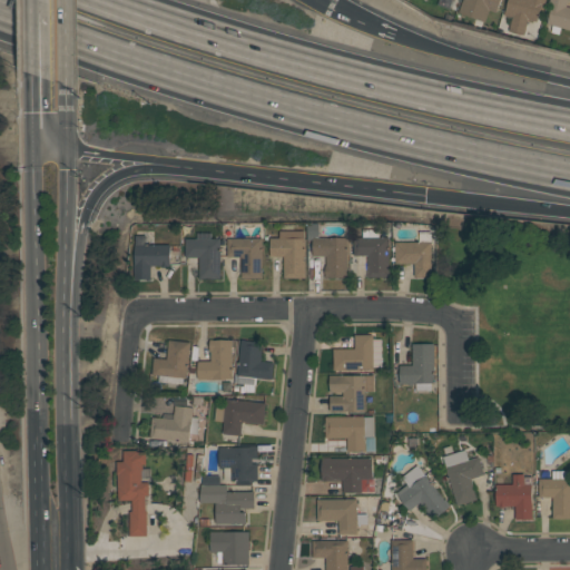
[(501,0),(497,13),(489,10),(484,22),(458,12),(462,0),(501,0)]
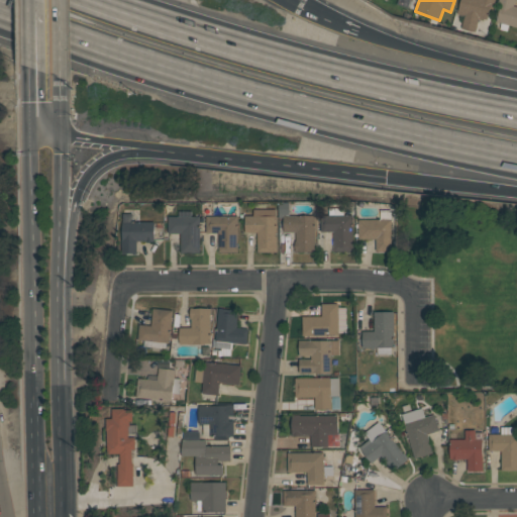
[(456,13),(459,0),(494,0),(494,3),(492,2),(487,19),(484,18),(483,20),(478,19),(475,32),(460,28),(463,15),(456,13)]
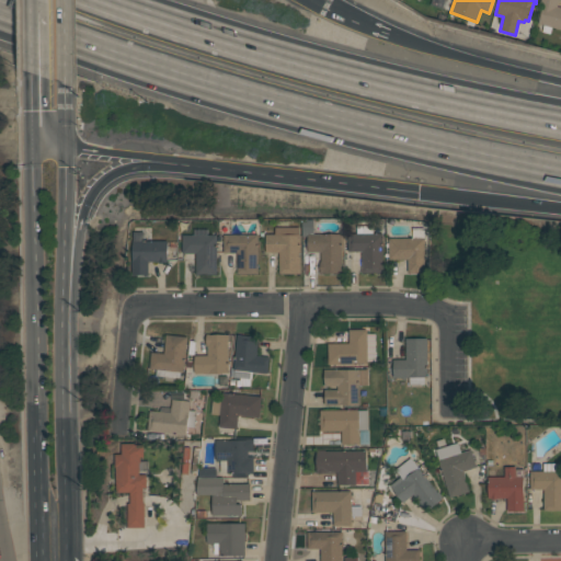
[(538,23),(542,3),(539,2),(539,0),(558,0),(557,6),(560,7),(560,29),(551,26),(549,33),(541,32),(544,25),(538,23)]
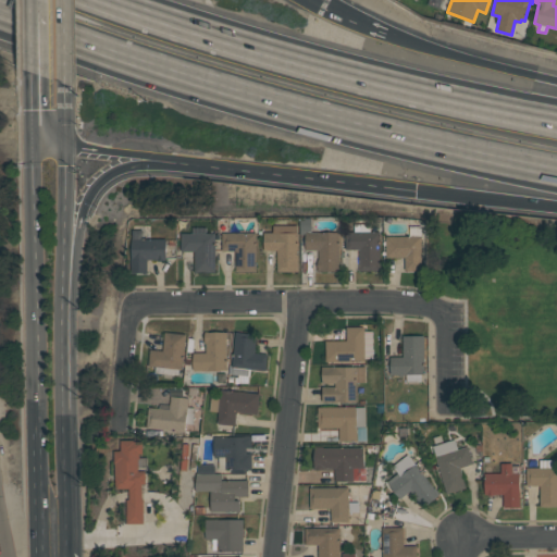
[(380,270),(359,270),(359,249),(345,249),(345,232),(354,231),(354,223),(370,223),(370,232),(380,231),(380,270)]
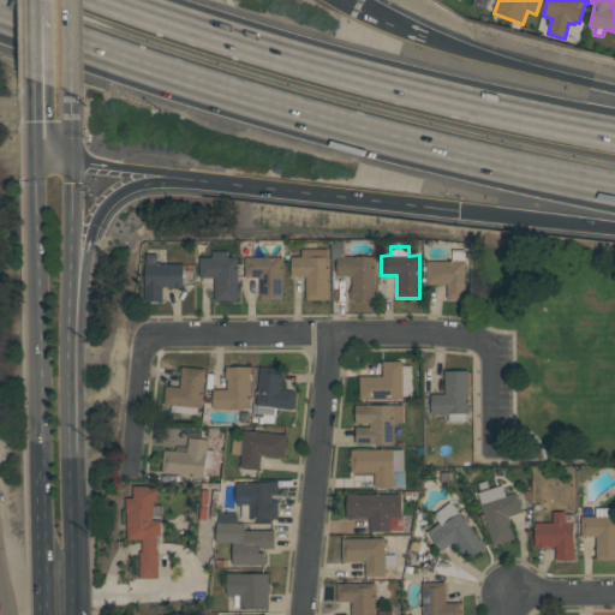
[(305,276),(291,276),(291,257),(302,257),(302,249),(328,249),(328,256),(329,256),(328,299),(305,299),(305,276)]
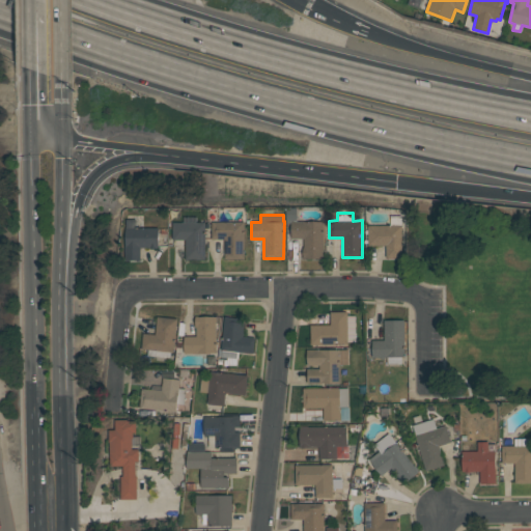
[(401,215),(401,257),(386,257),(386,245),(367,246),(367,225),(390,225),(390,215),(401,215)]
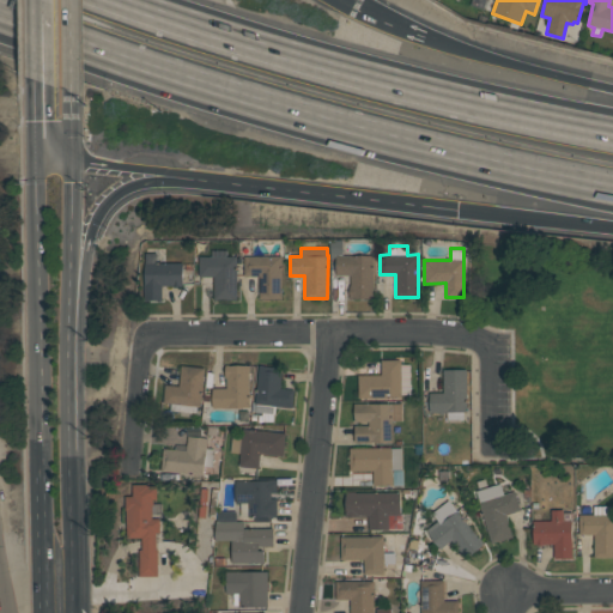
[(236,299),(213,299),(213,277),(199,277),(199,256),(211,256),(211,250),(226,250),(226,256),(236,256),(236,299)]
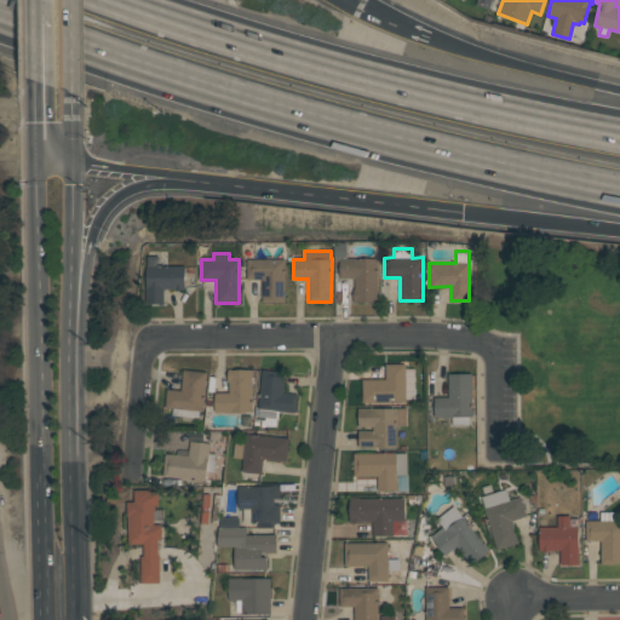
[(184,267),(184,290),(181,290),(174,290),(174,288),(164,288),(164,303),(144,303),(144,267),(145,267),(145,256),(158,256),(158,267),(184,267)]
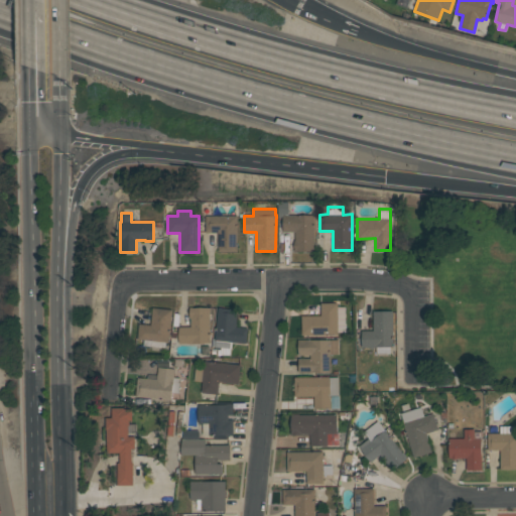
[(237,251),(218,252),(218,232),(206,232),(206,216),(237,215),(237,251)]
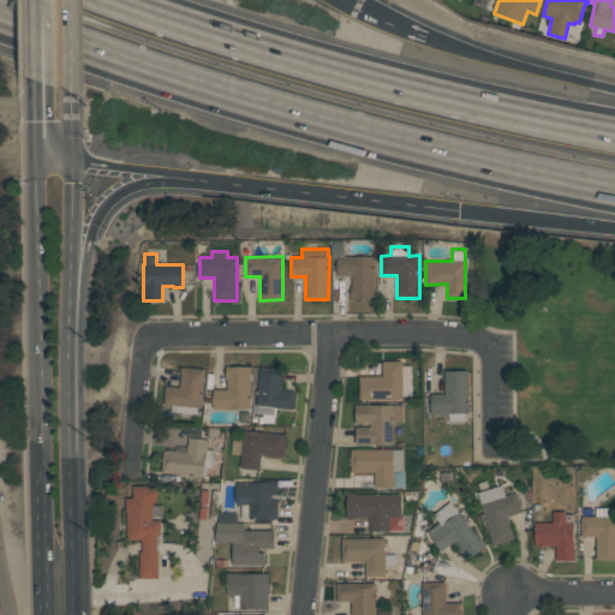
[(376,298),(350,299),(350,286),(351,286),(351,276),(338,276),(336,256),(352,256),(374,256),(374,257),(377,257),(377,274),(374,274),(374,292),(376,292),(376,298)]
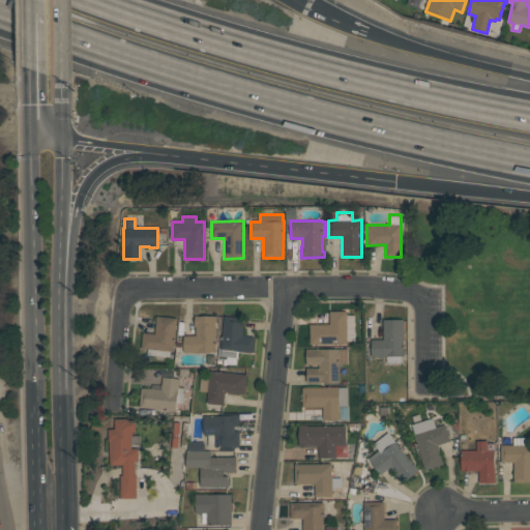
[(354,315),(354,341),(347,342),(347,344),(310,344),(310,324),(329,324),(329,311),(347,311),(347,315),(354,315)]
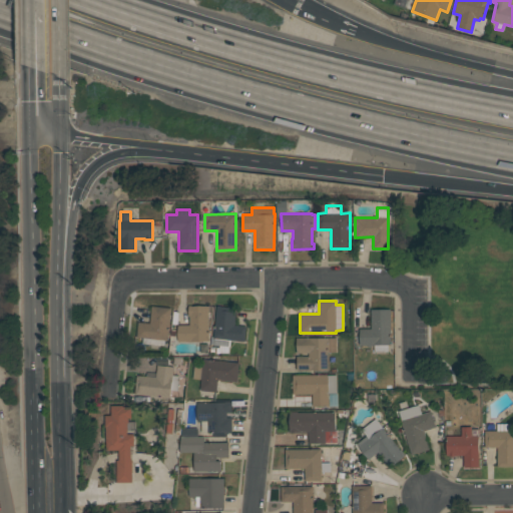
[(177,341),(177,325),(189,325),(189,316),(188,316),(188,306),(190,305),(190,306),(209,306),(209,311),(208,312),(208,341),(177,341)]
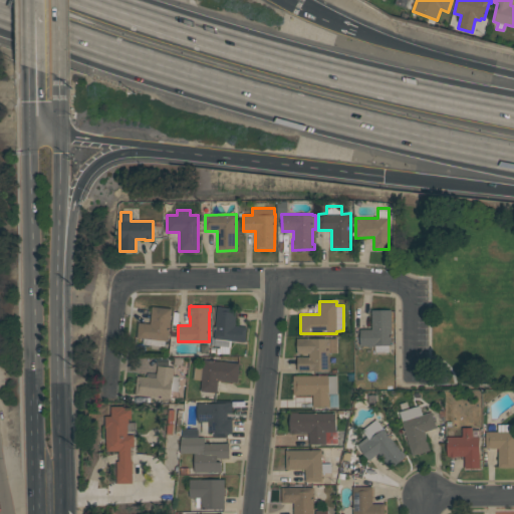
[(172,308),(169,341),(165,340),(165,346),(143,343),(144,338),(137,337),(139,322),(150,323),(152,306),(172,308)]
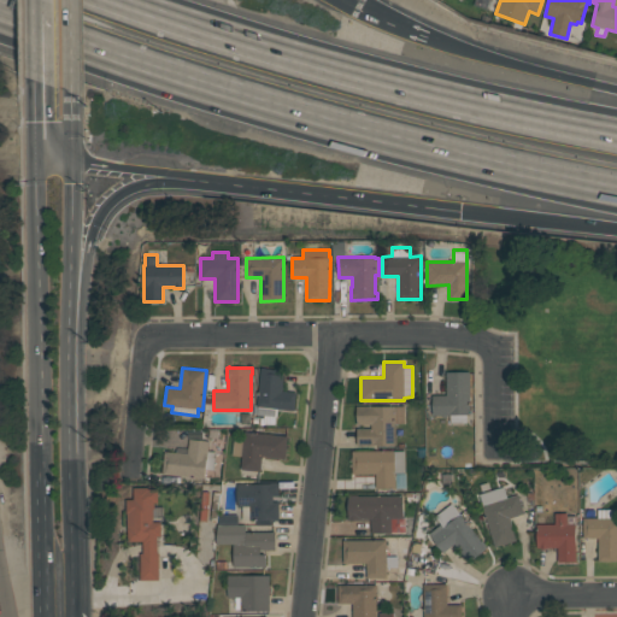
[(253,415),(254,404),(257,404),(260,368),(283,370),(281,391),(295,393),(293,410),(277,409),(276,417),(253,415)]
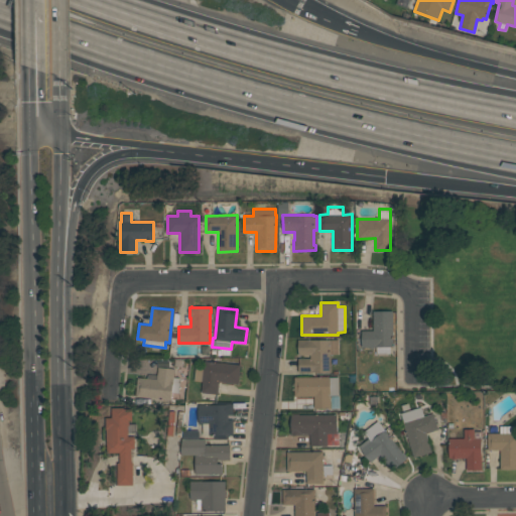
[(392,310),(393,347),(390,347),(390,353),(376,353),(376,347),(373,347),(373,349),(369,349),(369,347),(362,347),(362,331),(373,331),(373,310),(392,310)]
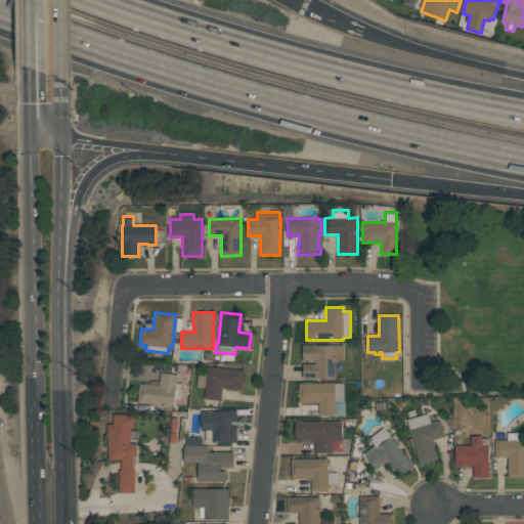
[(344,345),(344,359),(335,359),(336,378),(303,378),(303,363),(315,363),(315,360),(303,360),(303,345),(316,345),(344,345)]
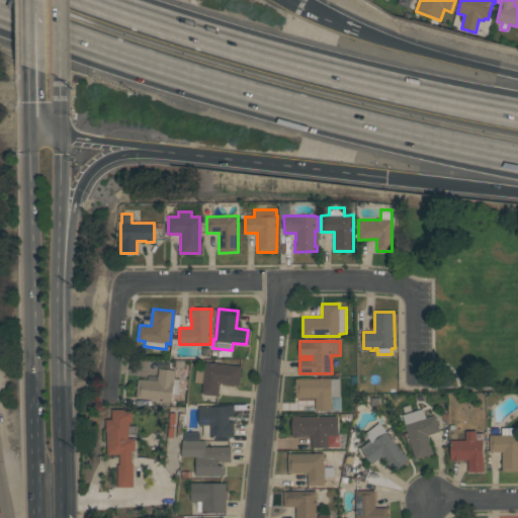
[(201,394),(202,382),(194,381),(196,367),(203,367),(204,362),(241,366),(239,385),(220,383),(219,396),(201,394)]
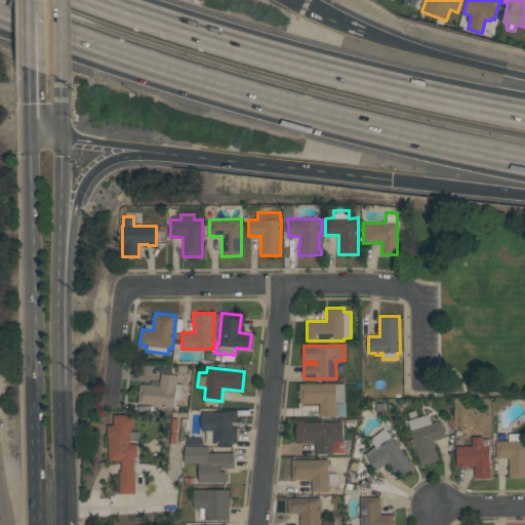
[(139,384),(159,386),(161,373),(177,374),(174,407),(137,403),(139,384)]
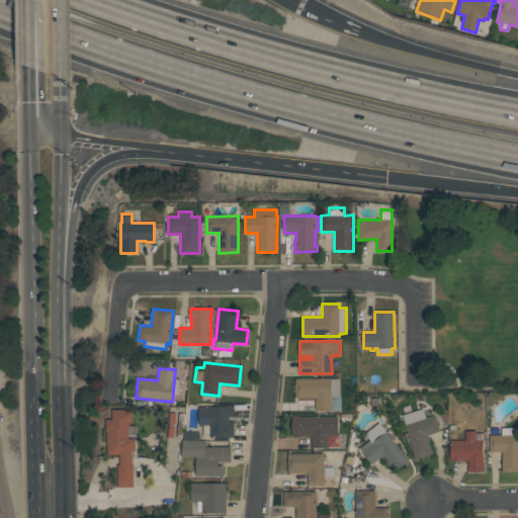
[(339,377),(339,397),(331,397),(332,410),(315,410),(315,398),(295,398),(295,378),(339,377)]
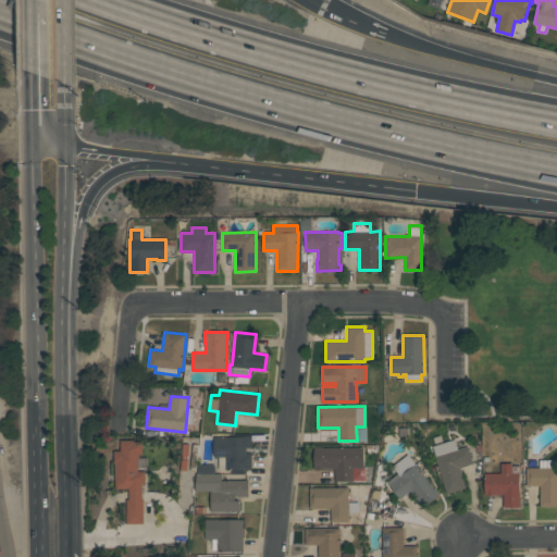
[(251,469),(224,469),(224,457),(213,458),(213,436),(234,436),(234,433),(249,433),(249,435),(251,435),(251,448),(246,448),(246,453),(251,453),(251,469)]
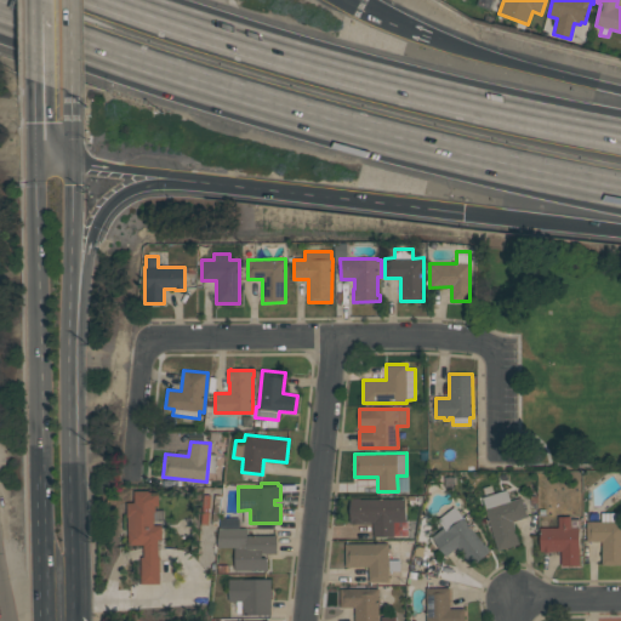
[(159,584),(141,584),(141,557),(143,557),(143,545),(127,545),(127,517),(126,517),(126,502),(134,502),(134,490),(151,490),(151,491),(159,491),(159,506),(155,506),(155,513),(154,513),(154,525),(161,525),(161,540),(158,540),(158,557),(159,557),(159,584)]
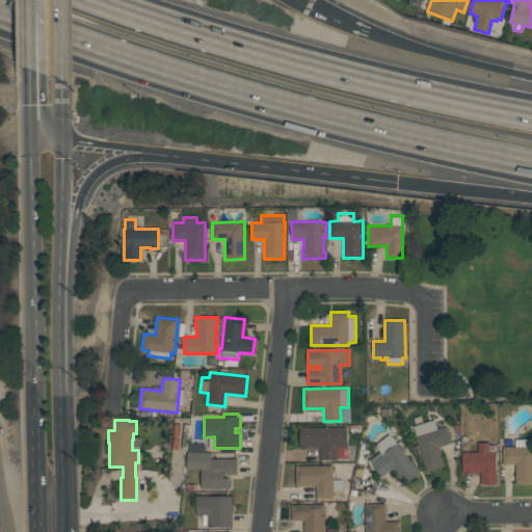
[(413,426),(434,420),(436,429),(447,426),(452,443),(439,447),(445,466),(426,471),(413,426)]
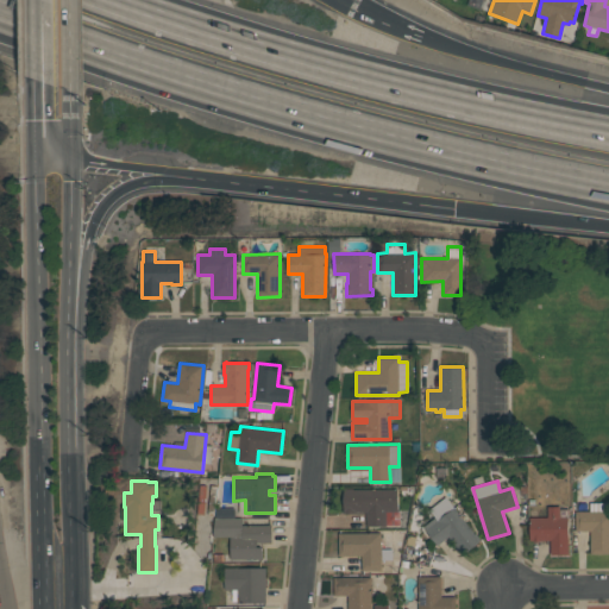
[(344,513),(343,488),(353,488),(353,489),(397,489),(397,510),(400,510),(400,525),(366,526),(366,512),(356,512),(356,513),(344,513)]
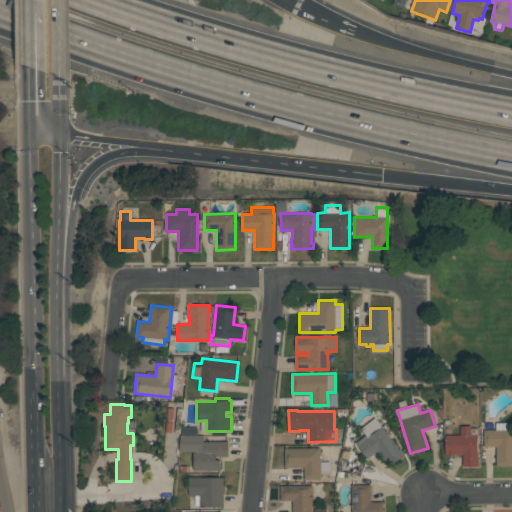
[(367,459),(357,446),(367,438),(360,428),(374,417),(399,449),(399,448),(404,454),(388,467),(381,459),(382,458),(377,451),(367,459)]
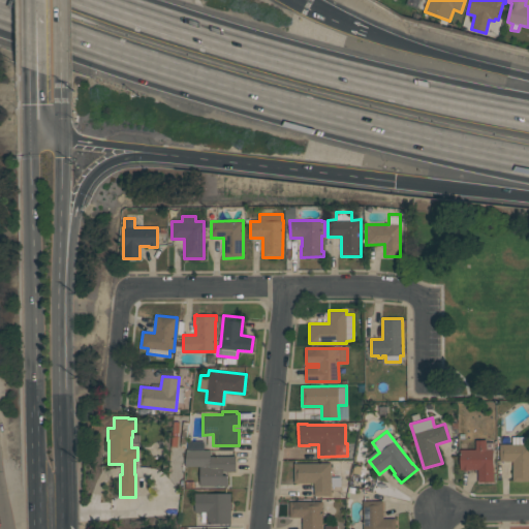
[(500,461),(499,443),(511,443),(511,436),(528,436),(528,480),(512,480),(512,461),(500,461)]
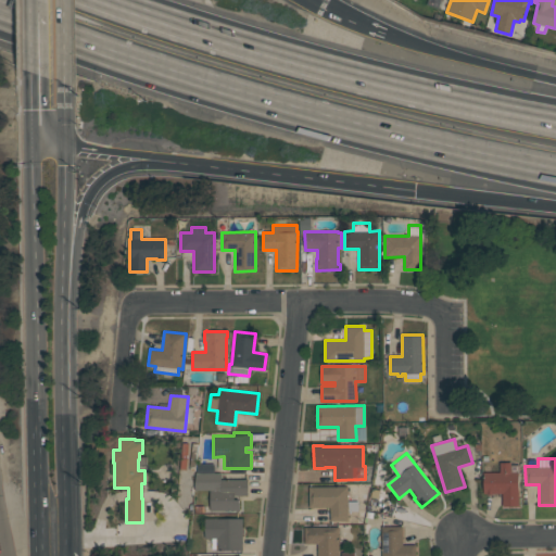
[(483,472),(500,472),(500,463),(510,463),(510,472),(518,472),(518,490),(519,505),(502,506),(502,492),(493,493),(493,494),(487,494),(487,493),(484,493),(483,472)]
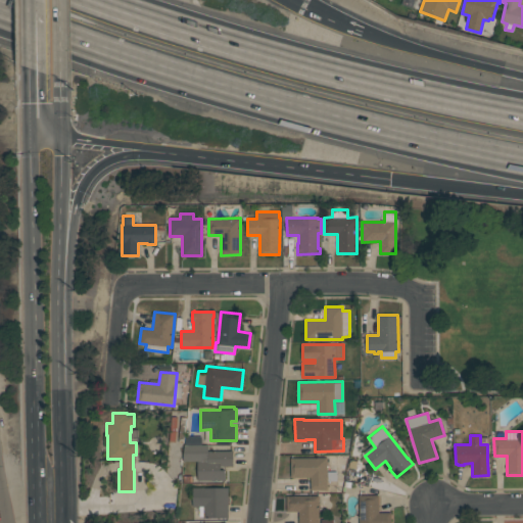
[(233,466),(221,466),(221,470),(225,470),(225,480),(197,480),(197,461),(183,461),(184,444),(208,444),(208,450),(233,450),(233,466)]
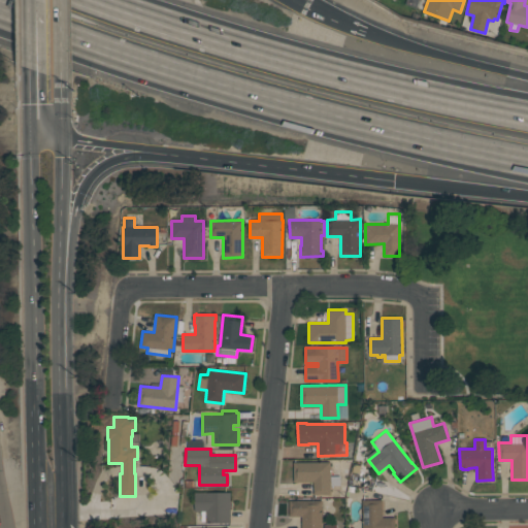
[(330,485),(330,494),(312,495),(312,482),(293,482),(293,462),(330,462),(330,475),(339,475),(339,485),(330,485)]
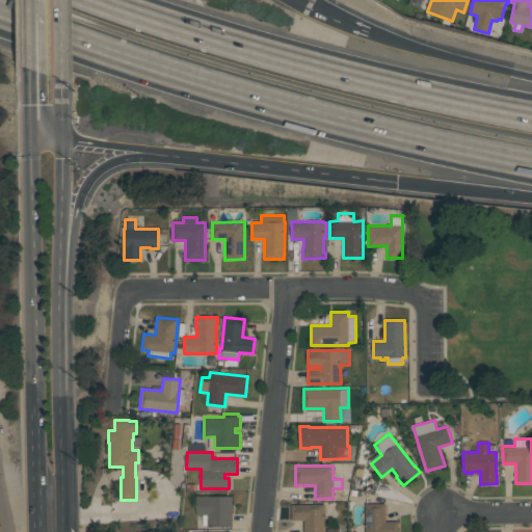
[(233,526),(207,527),(207,525),(203,525),(203,514),(196,514),(195,496),(232,496),(233,526)]
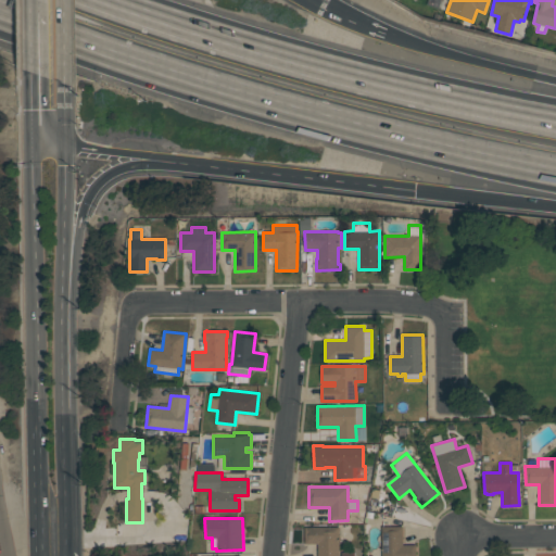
[(415,555),(381,555),(381,527),(402,526),(403,545),(415,544),(415,555)]
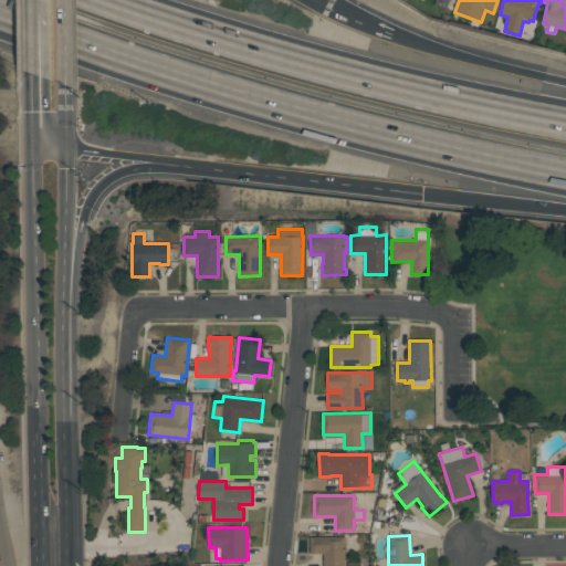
[(310,553),(310,536),(345,536),(345,565),(323,565),(323,553),(310,553)]
